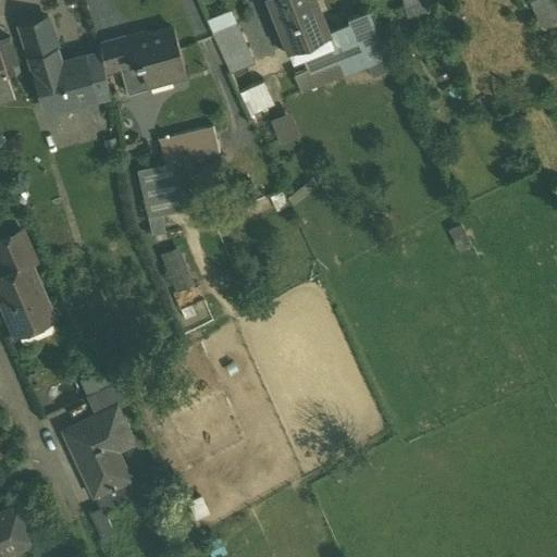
[(263,0),(283,49),(327,33),(326,29),(316,1),(318,0),(263,0)]
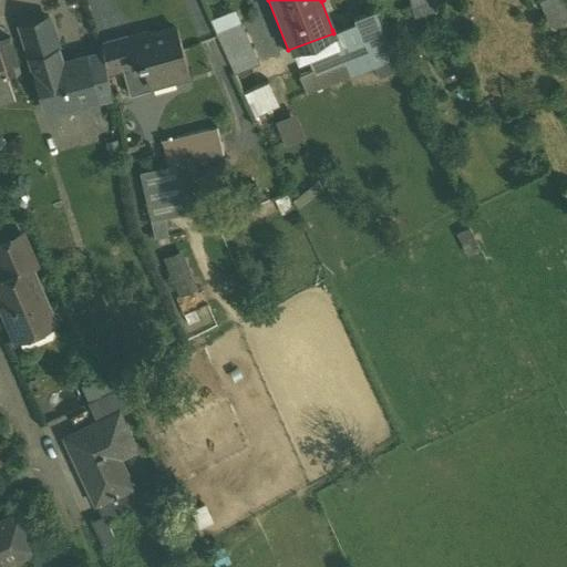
[(368,0),(373,10),(378,18),(392,11),(387,0),(368,0)]
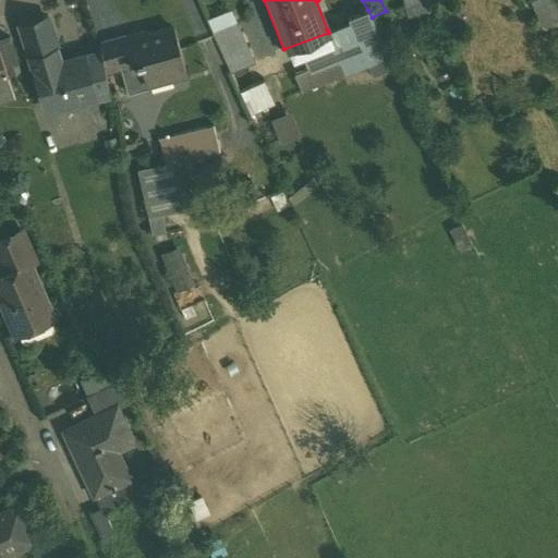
[(421,0),(404,0),(410,14),(417,11),(419,12),(424,9),(421,0)]
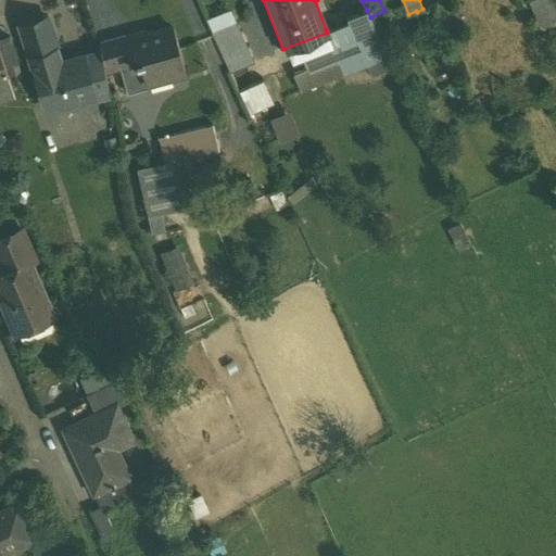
[(555,0),(532,0),(530,1),(541,26),(555,19),(555,0)]
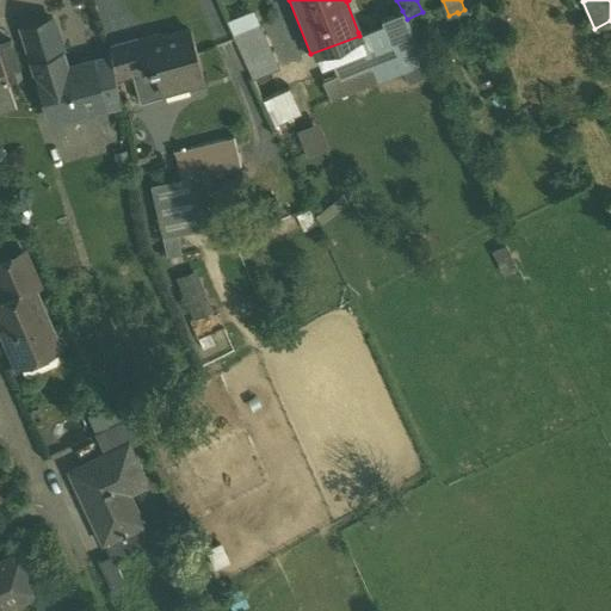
[(253,8),(226,20),(253,76),(279,63),(253,8)]
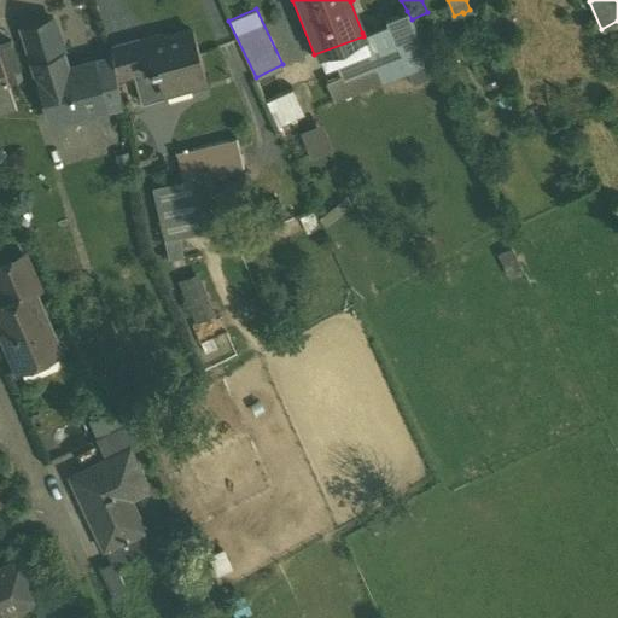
[(412,19),(407,11),(362,33),(363,36),(367,46),(356,51),(334,59),(339,74),(349,97),(431,63),(412,19)]
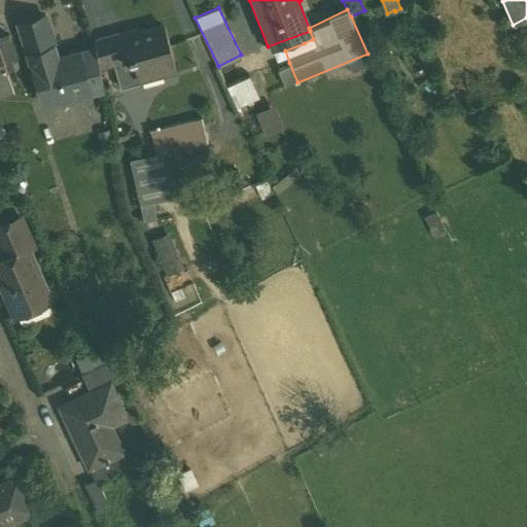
[(46,16),(19,25),(27,53),(54,44),(46,16)]
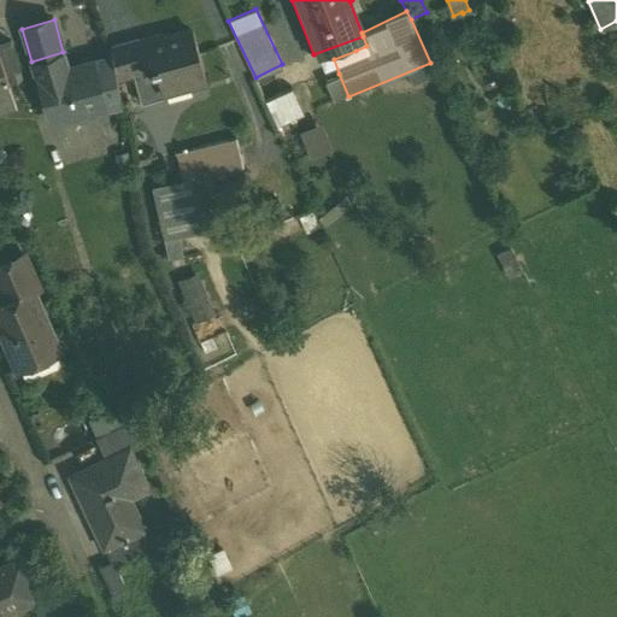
[(192,30),(139,45),(137,40),(136,40),(144,69),(133,72),(140,101),(165,95),(163,86),(205,74),(192,30)]
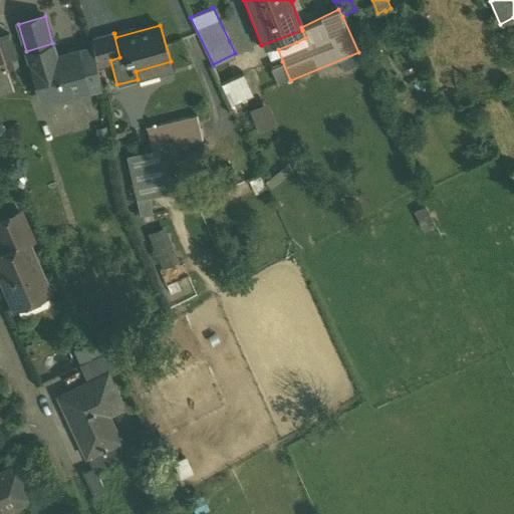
[(113,33),(92,39),(96,63),(110,60),(119,57),(113,33)]
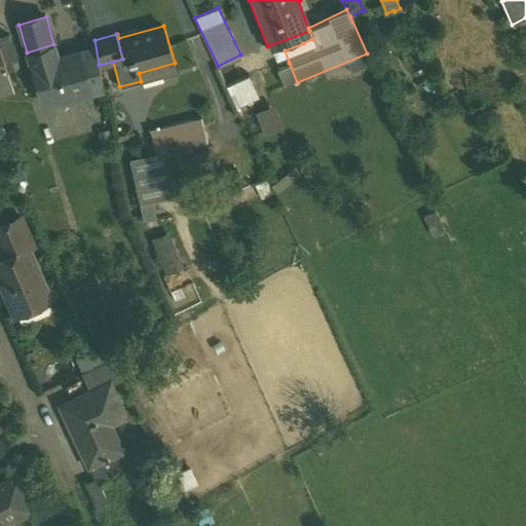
[(9,35),(0,37),(0,50),(4,63),(16,59),(9,35)]
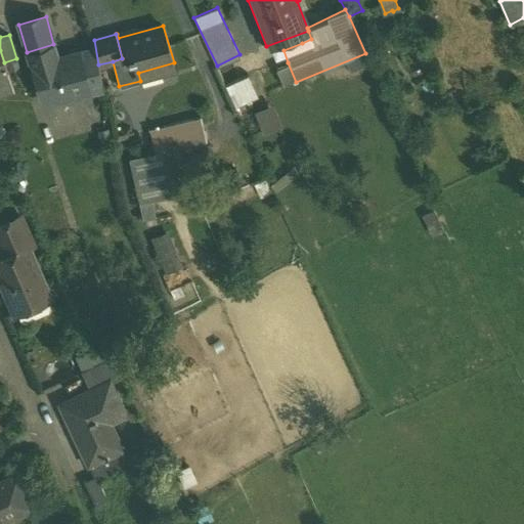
[(81,53),(57,60),(53,44),(27,52),(42,101),(90,90),(81,53)]
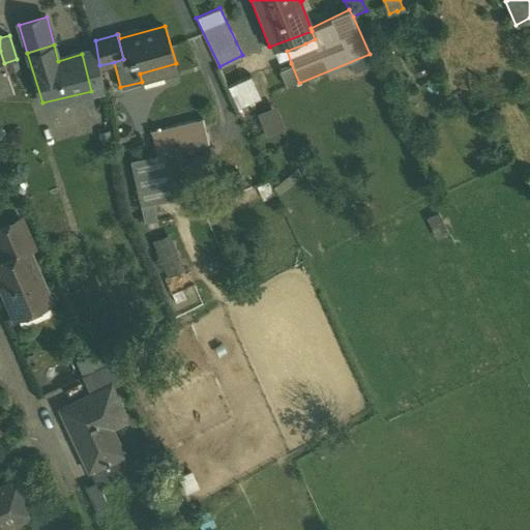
[(94,50),(82,54),(91,91),(101,88),(94,50)]
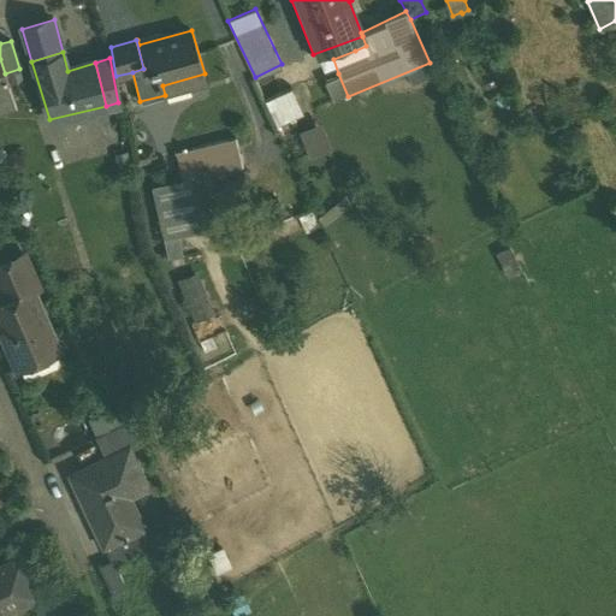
[(0,106),(16,101),(5,73),(0,59),(0,106)]
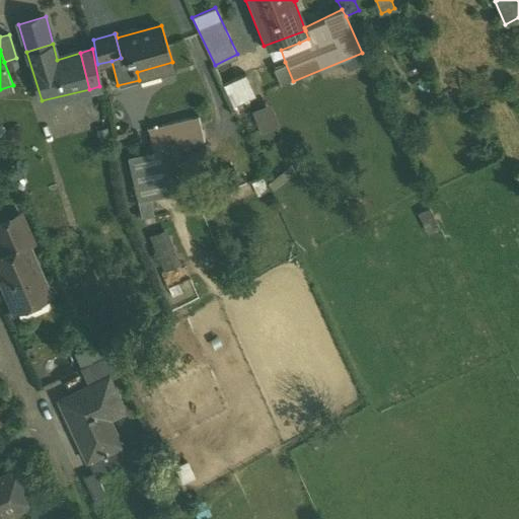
[(285,62),(276,66),(284,85),(293,81),(285,62)]
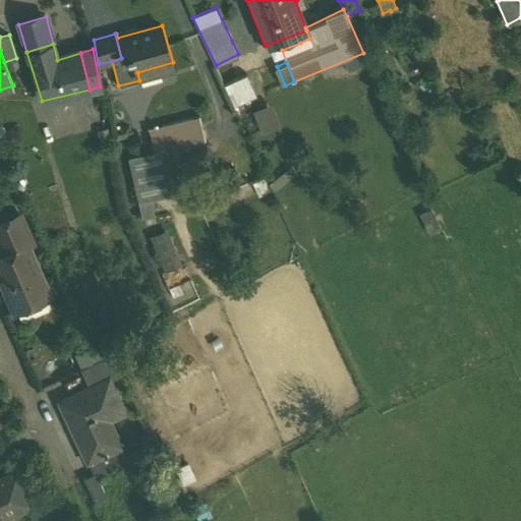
[(245,74),(224,85),(234,106),(255,95),(245,74)]
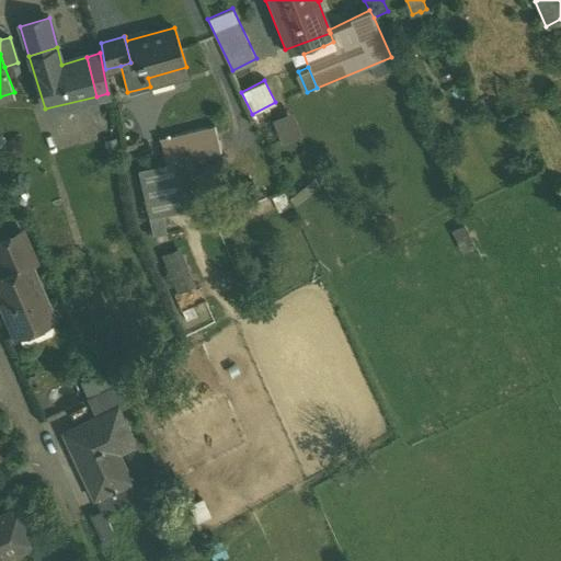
[(286,141),(307,134),(298,109),(277,116),(286,141)]
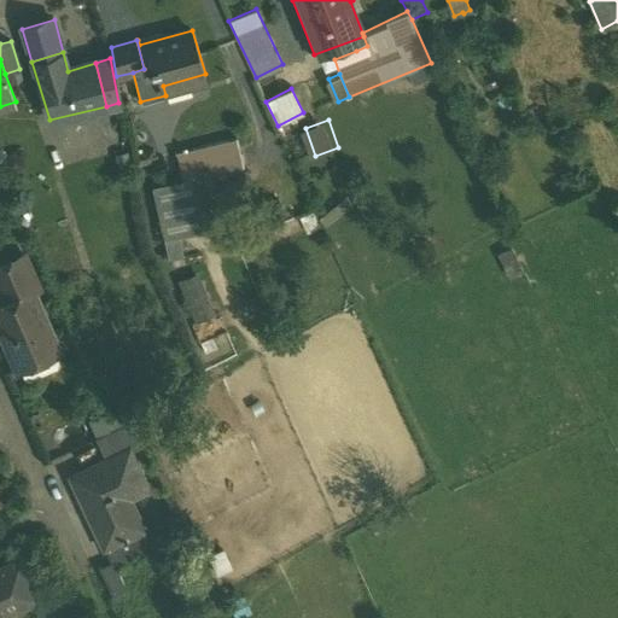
[(237,136),(176,151),(180,170),(184,173),(186,174),(243,161),(237,136)]
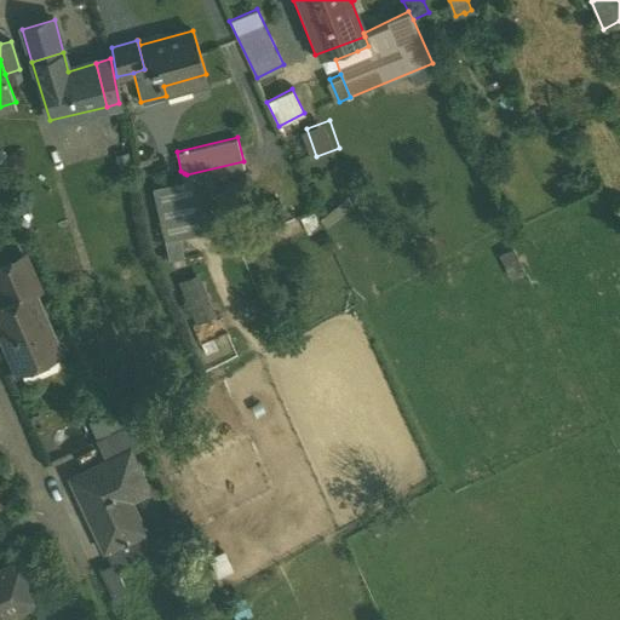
[(191,182),(156,189),(167,237),(201,230),(191,182)]
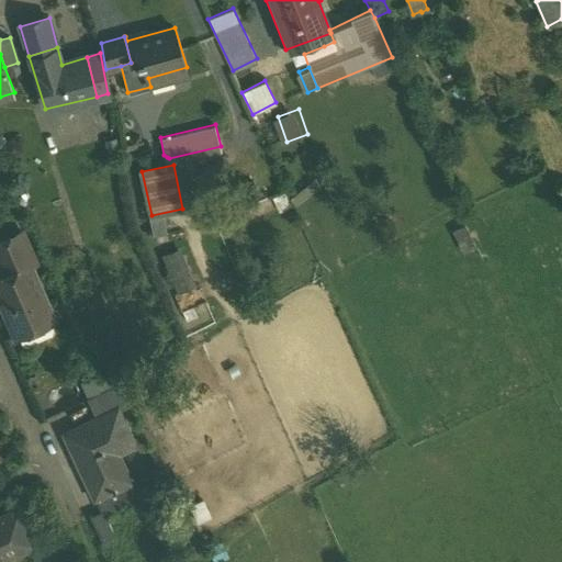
[(21,233),(0,240),(0,267),(3,276),(29,265),(34,262),(21,233)]
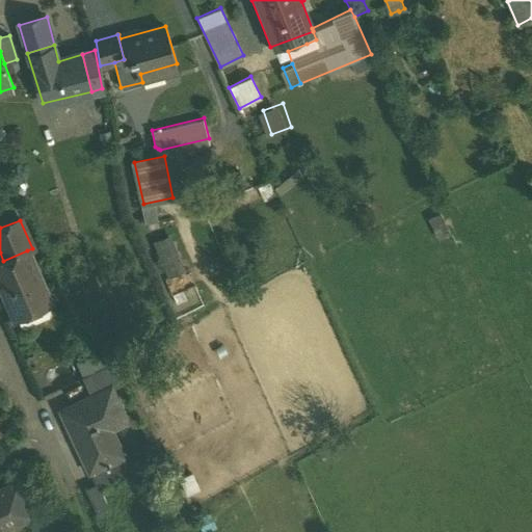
[(3,261),(1,262),(5,271),(0,273),(0,278),(17,316),(17,315),(16,311),(46,297),(48,302),(49,301),(27,250),(3,261)]
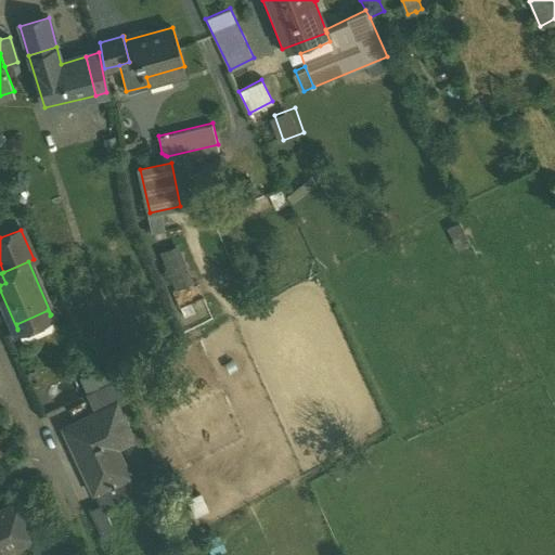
[(120,377),(88,394),(95,408),(127,392),(120,377)]
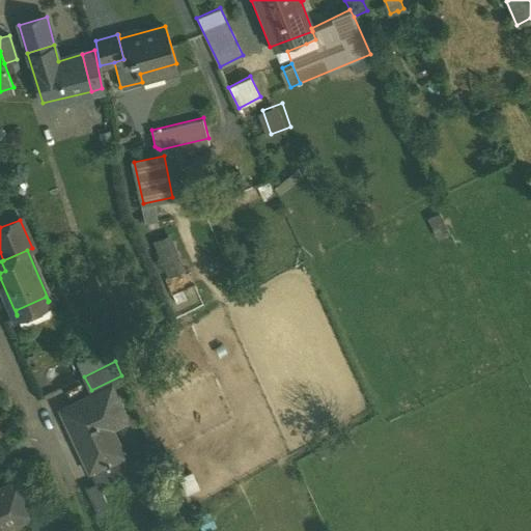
[(121,375),(91,390),(93,394),(111,387),(111,388),(124,382),(121,375)]
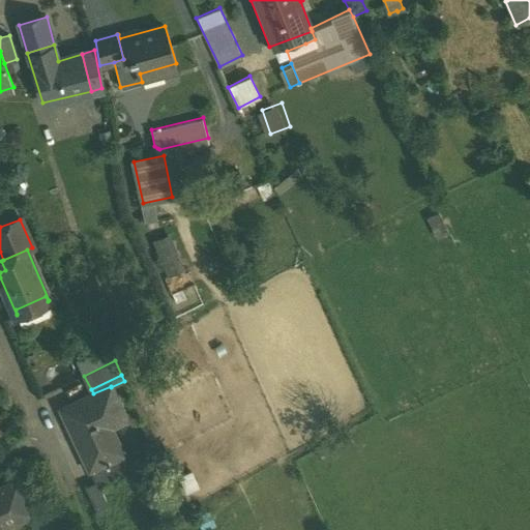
[(93,393),(62,408),(76,437),(75,438),(90,469),(123,453),(110,425),(125,418),(111,387),(111,386),(93,393)]
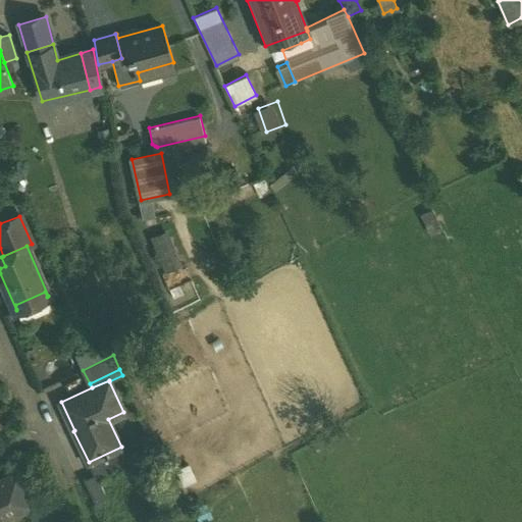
[(0,519),(32,505),(16,471),(0,478),(0,519)]
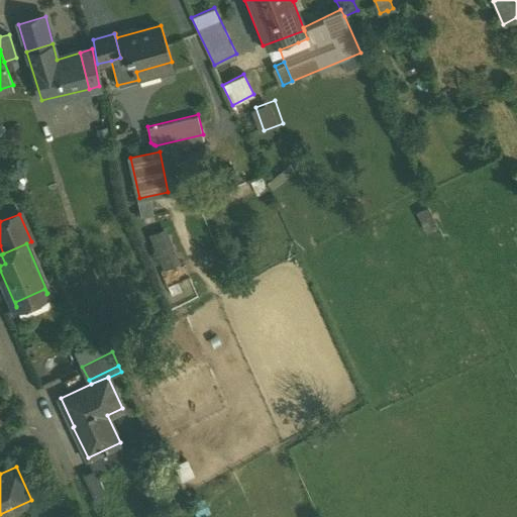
[(106,493),(95,469),(83,475),(94,498),(106,493)]
